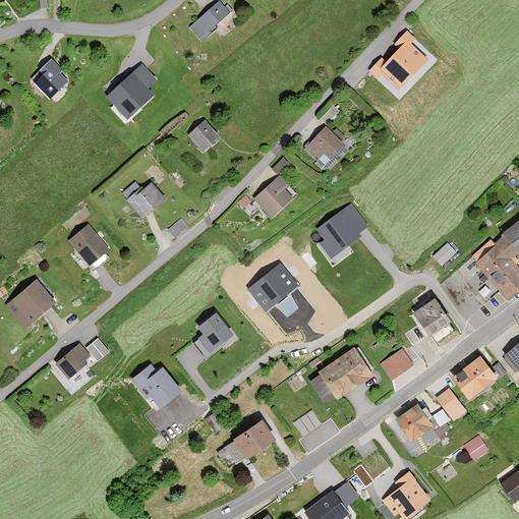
[(207,31),(229,11),(220,0),(189,25),(202,41),(210,34),(207,31)]
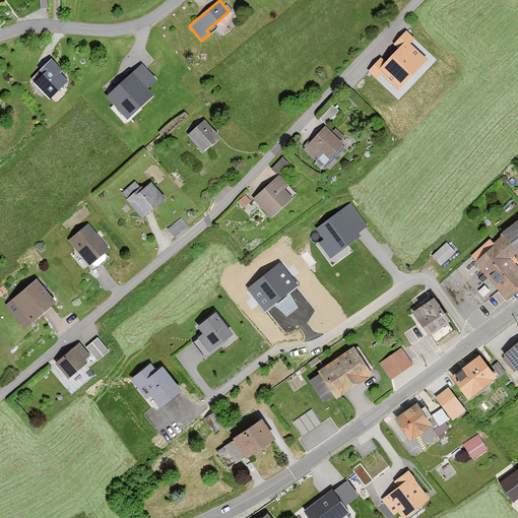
[(401,88),(427,61),(408,45),(383,72),(401,88)]
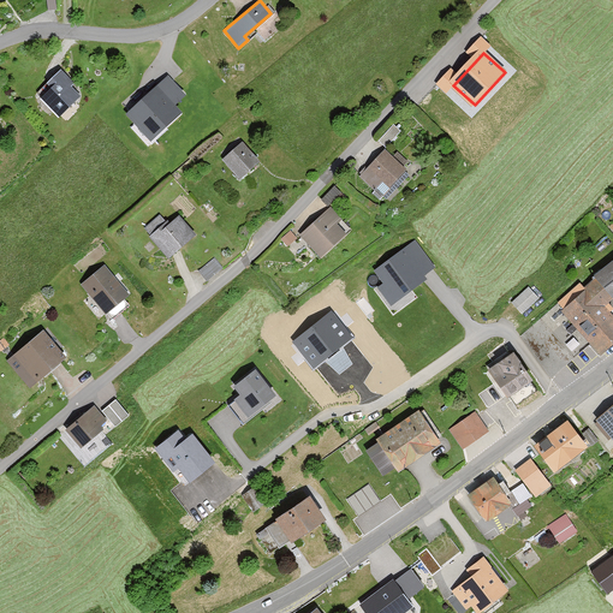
[(36,94),(58,118),(82,96),(60,72),(36,94)]
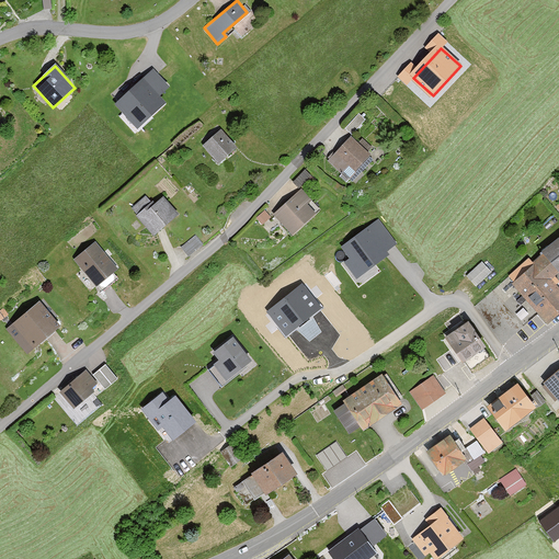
[(146,82),(120,105),(139,127),(166,104),(146,82)]
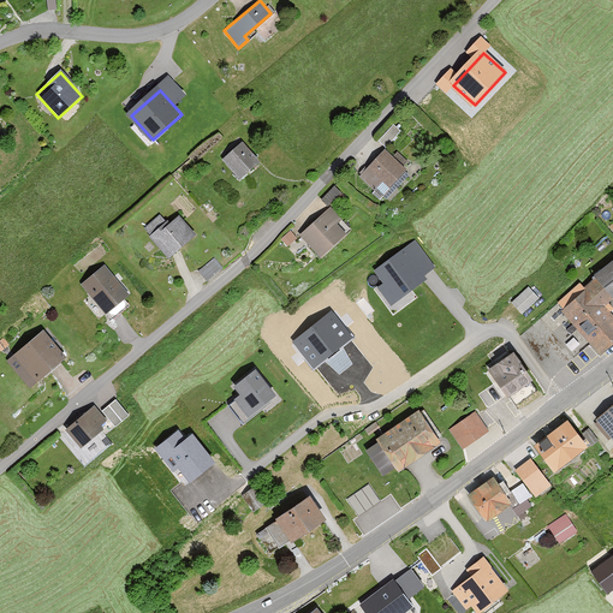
[(222,159),(238,179),(259,165),(243,143),(222,159)]
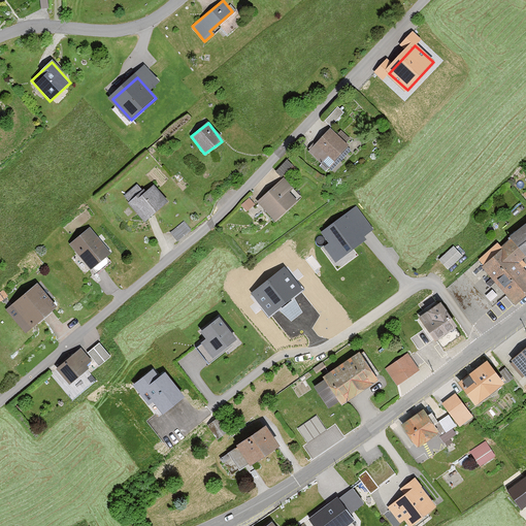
[(325,167),(347,144),(329,128),(307,151),(325,167)]
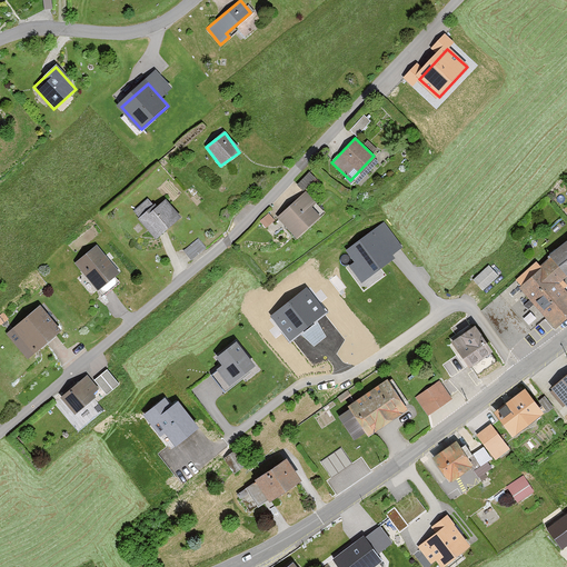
[(315,169),(300,178),(306,187),(319,178),(315,169)]
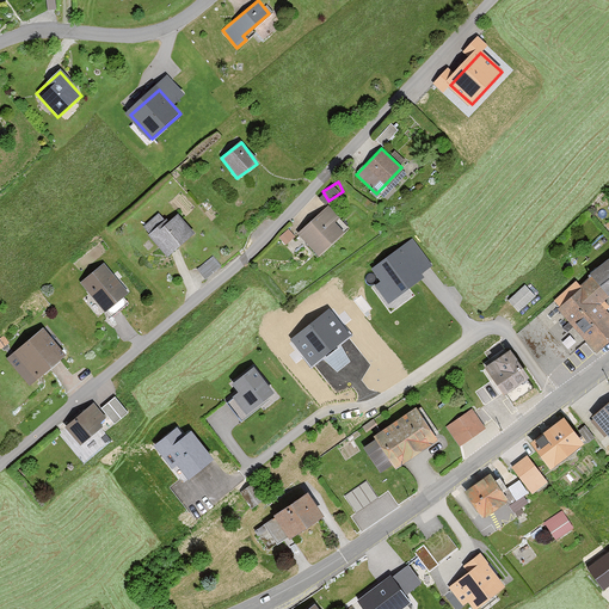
[(317,254),(344,229),(326,209),(297,234),(317,254)]
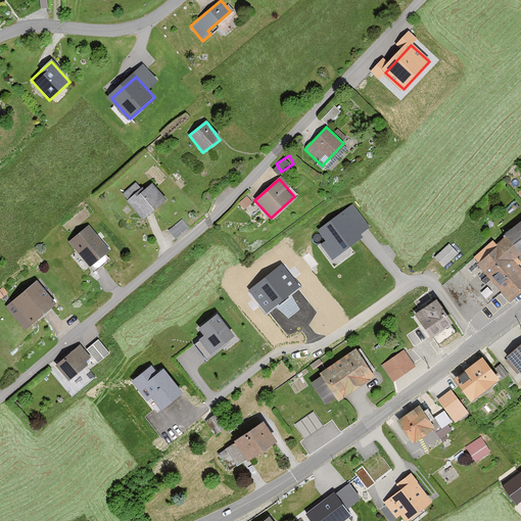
[(144,221),(167,201),(151,183),(129,203),(144,221)]
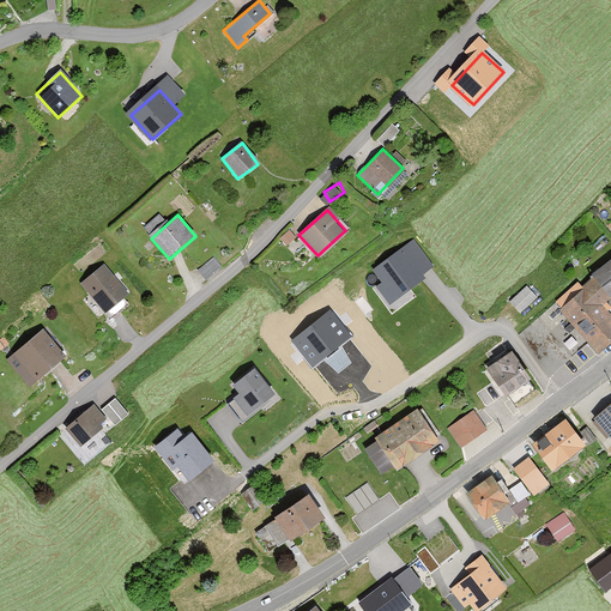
[(421,240),(379,271),(388,283),(383,288),(397,302),(442,267),(421,240)]
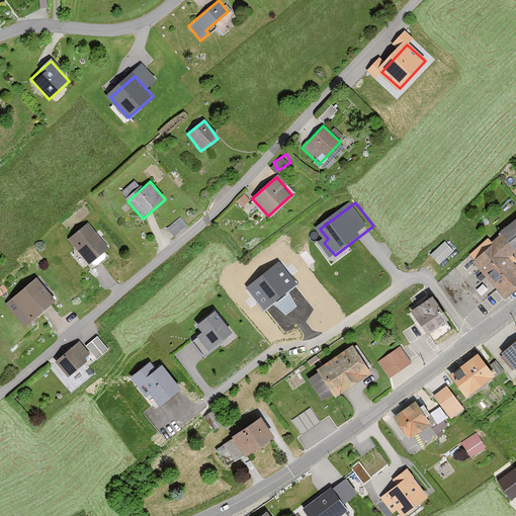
[(185,213),(170,224),(176,232),(191,222),(185,213)]
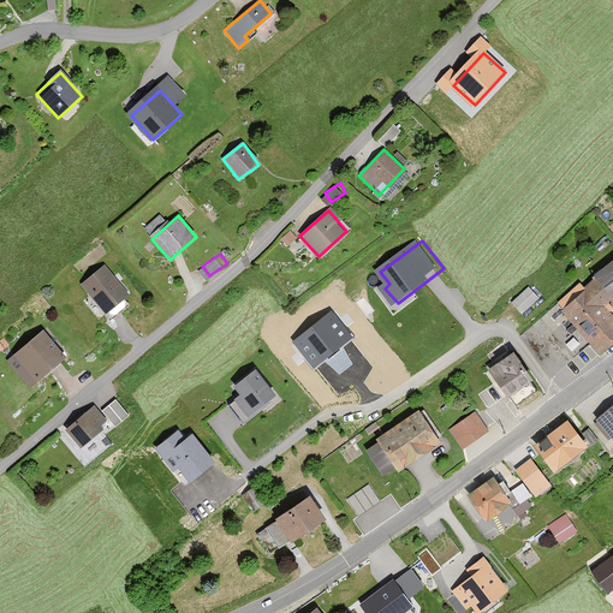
[(612,260),(593,275),(595,278),(611,299),(612,298),(612,260)]
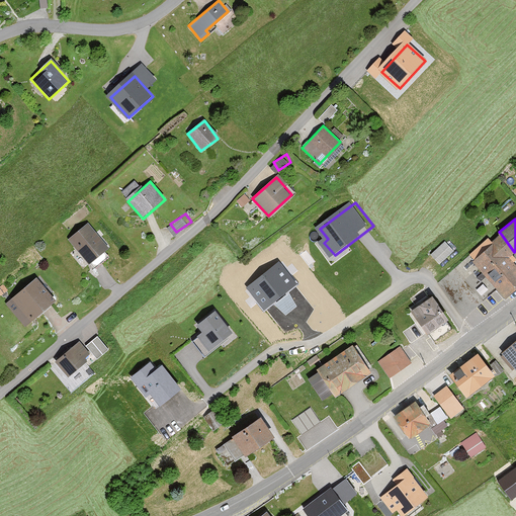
[(69,239),(88,264),(108,247),(89,223),(69,239)]
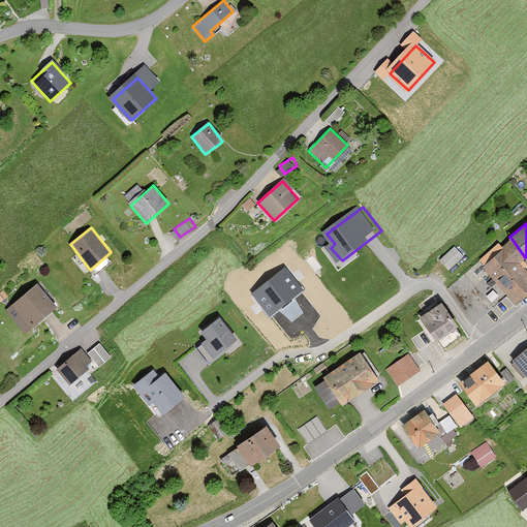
[(526,258),(525,257),(512,239),(501,246),(499,243),(479,257),(515,303),(526,293),(526,258)]
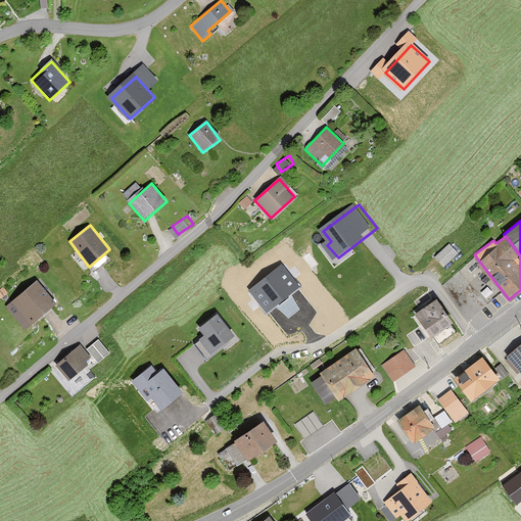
[(443,266),(460,251),(452,242),(435,256),(443,266)]
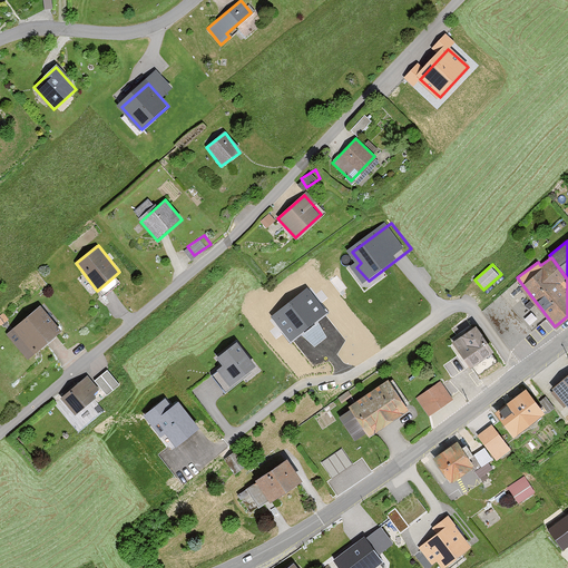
[(329,311),(309,286),(273,315),(293,340),(329,311)]
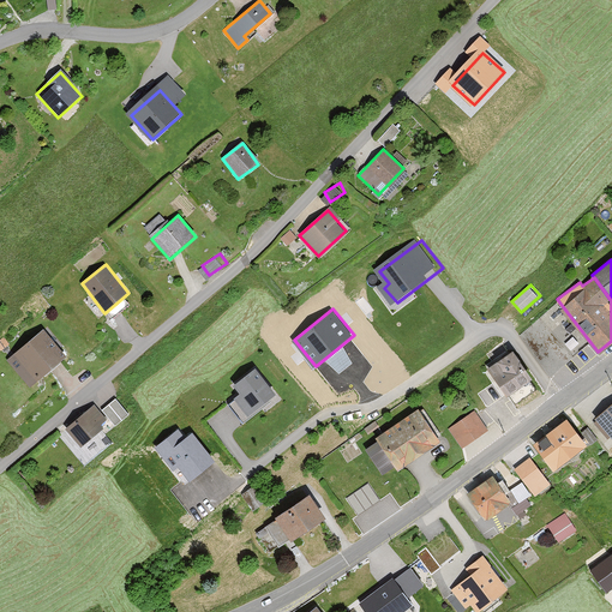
[(54,379),(85,357),(60,330),(31,353),(54,379)]
